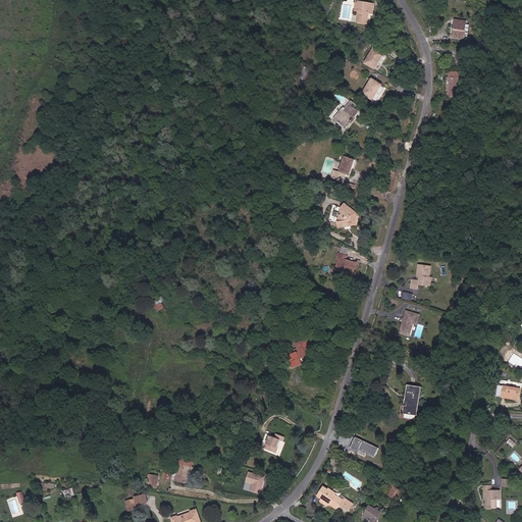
[(372,13),(373,13),(374,5),(363,3),(361,14),(359,25),(369,28),(372,13)]
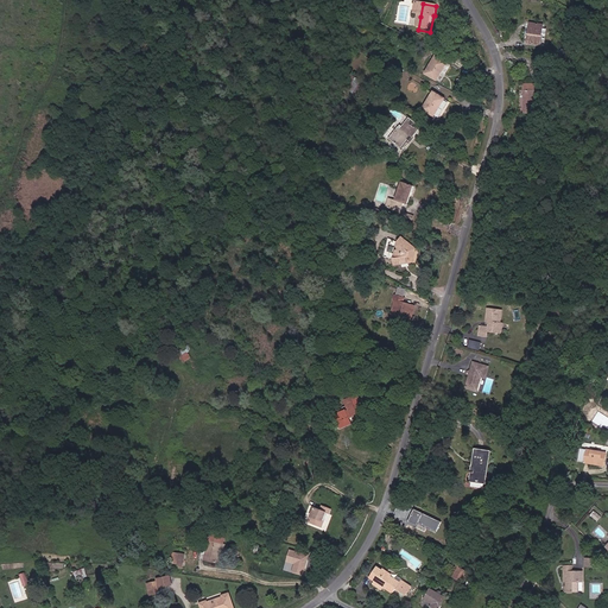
[(544,44),(548,25),(534,21),(531,40),(544,44)]
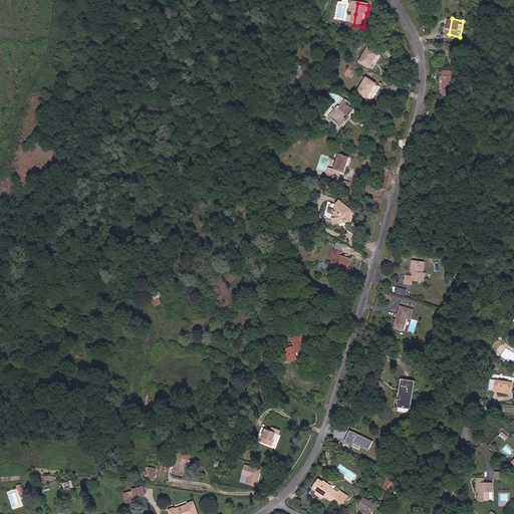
[(476,44),(474,44),(473,48),(484,50),(484,46),(481,45),(481,42),(477,41),(476,44)]
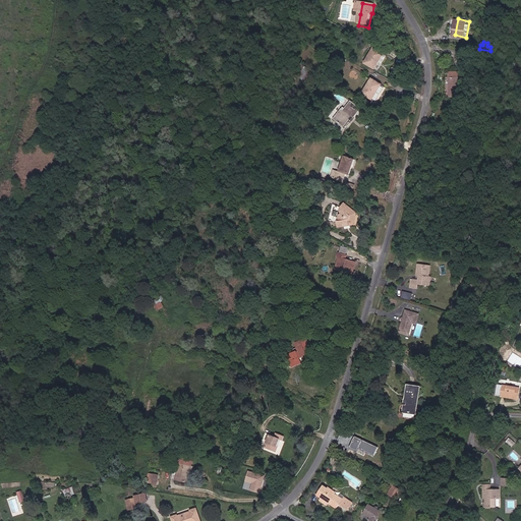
[(371,66),(381,52),(370,46),(361,60),(371,66)]
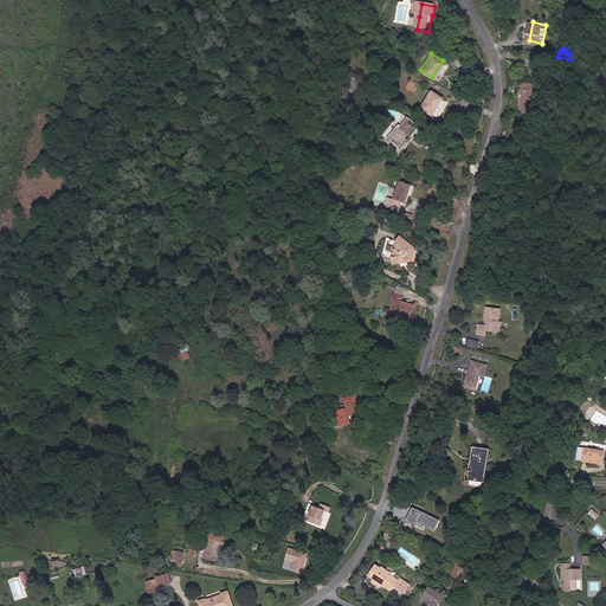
[(543,72),(546,63),(536,60),(534,70),(543,72)]
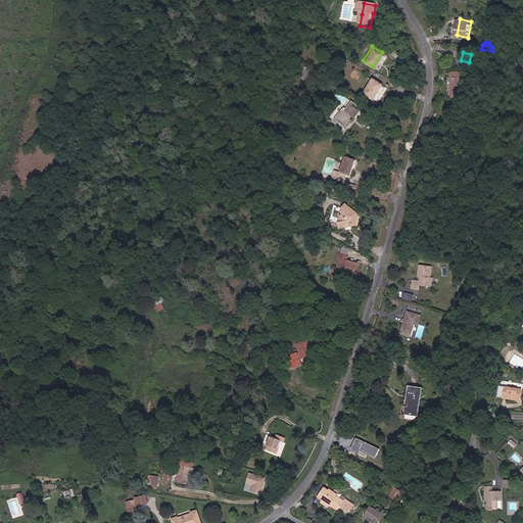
[(371,98),(381,83),(372,77),(362,92),(371,98)]
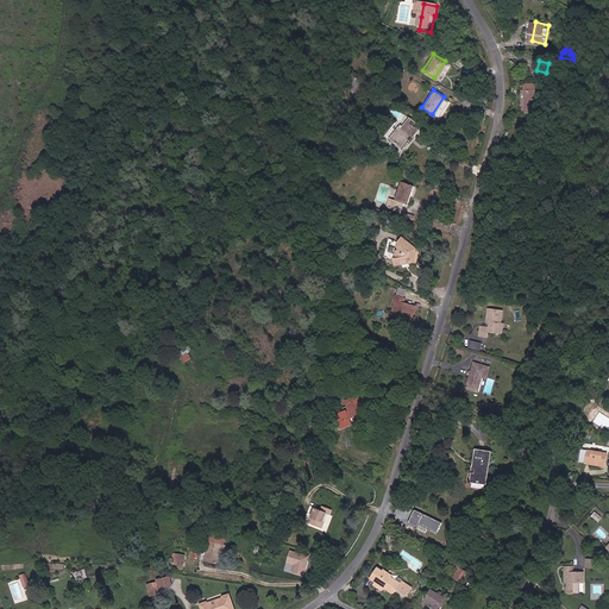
[(535,113),(539,93),(527,92),(525,112),(535,113)]
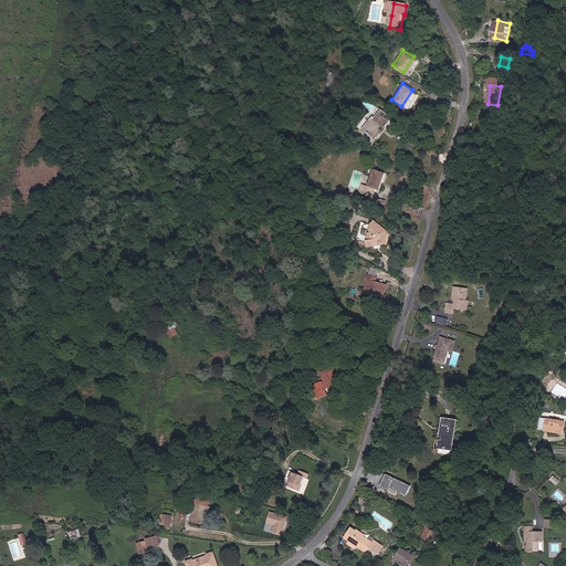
[(370,115),(366,121),(362,127),(373,135),(380,125),(383,127),(390,117),(379,108),(373,116),(370,115)]
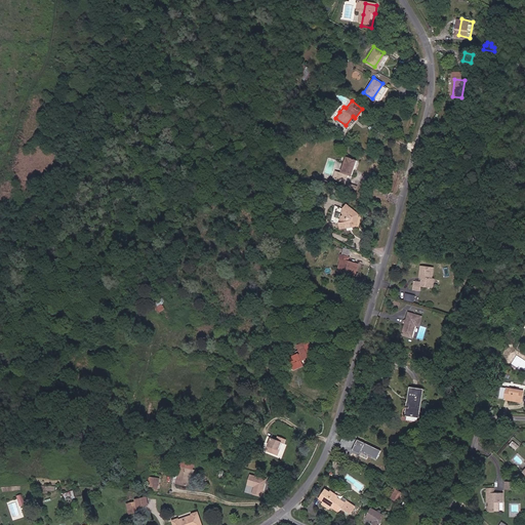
[(348,127),(355,118),(353,116),(346,125),(348,127)]
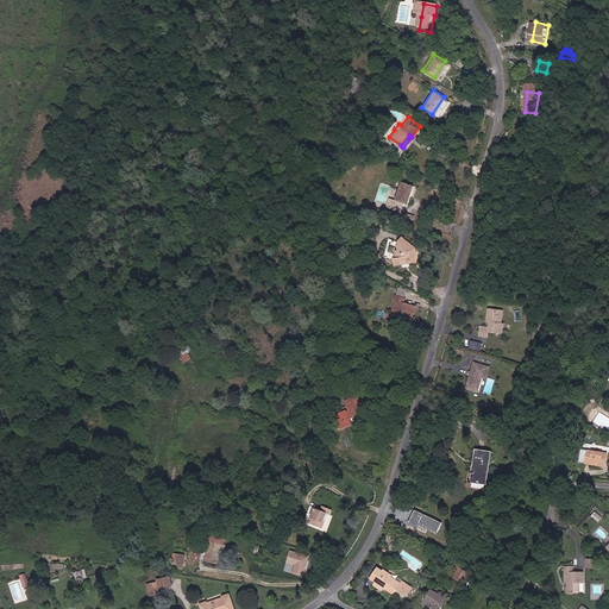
[(395,195),(390,205),(399,208),(399,207),(402,201),(407,202),(415,183),(403,177),(395,195)]
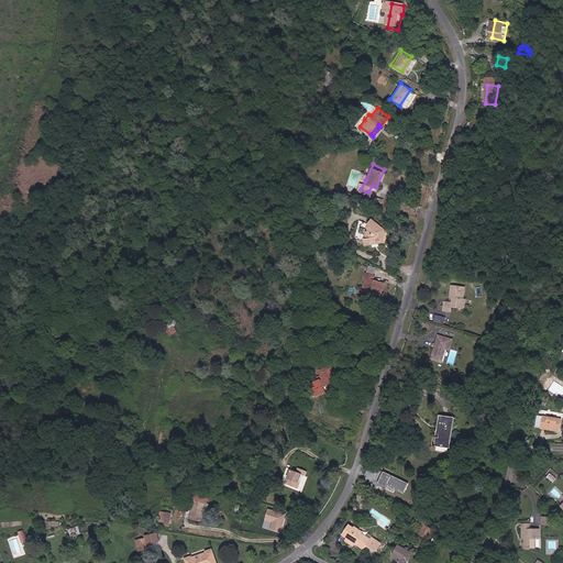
[(354,187),(361,189),(365,180),(359,178),(354,187)]
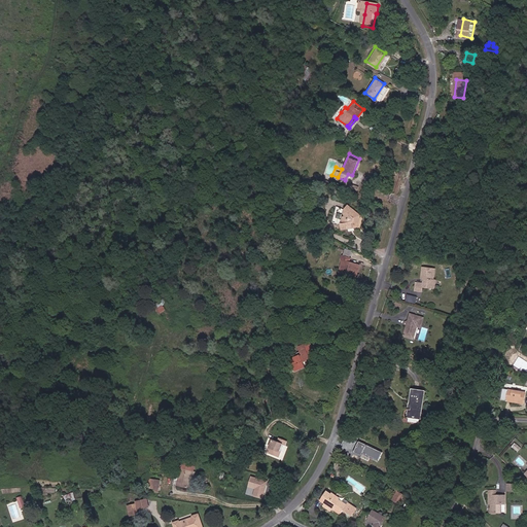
[(355,185),(349,181),(348,183),(346,188),(353,191),(355,185)]
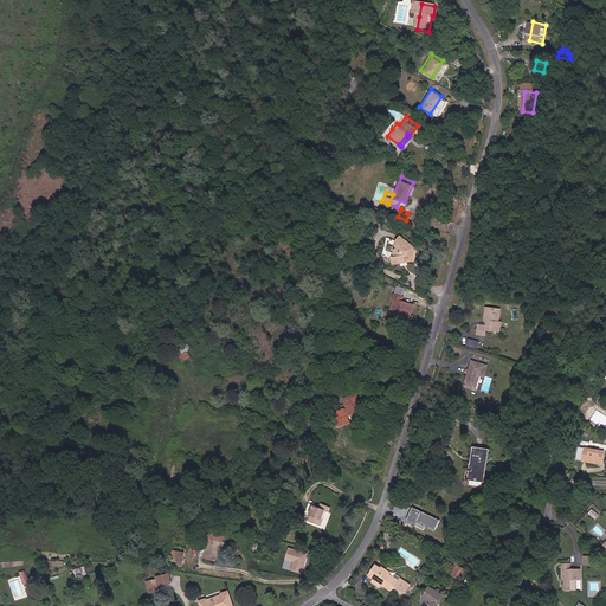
[(392,236),(407,249),(408,246),(395,232),(392,236)]
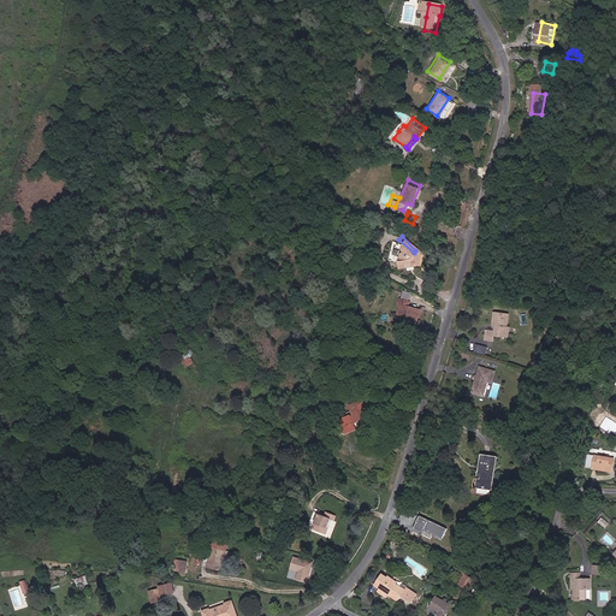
[(396,241),(390,256),(392,262),(410,262),(412,260),(408,259),(410,253),(414,253),(398,240),(396,241)]
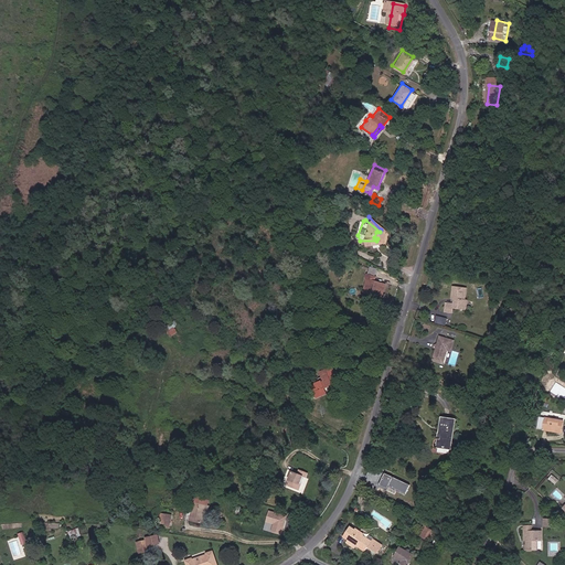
[(366,294),(373,295),(374,291),(376,292),(380,280),(373,278),(374,274),(366,270),(364,276),(369,277),(368,281),(363,280),(362,284),(360,283),(359,288),(368,291),(366,294)]
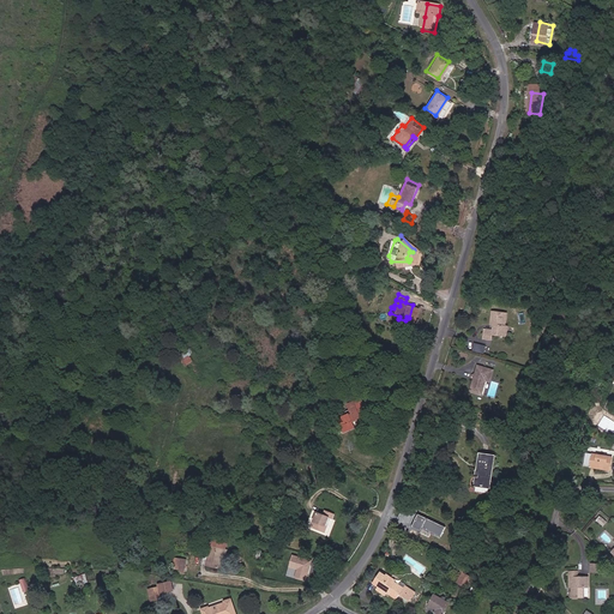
[(505,326),(506,313),(492,311),(489,324),(493,324),(492,330),(483,329),(482,338),(491,339),(491,335),(505,337),(507,326),(505,326)]
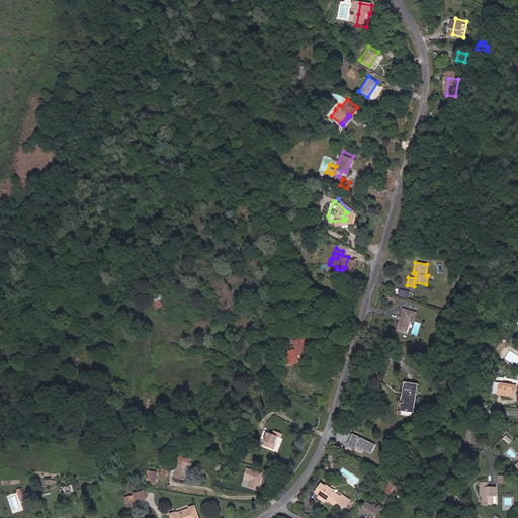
[(400,289),(399,295),(409,297),(410,290),(400,289)]
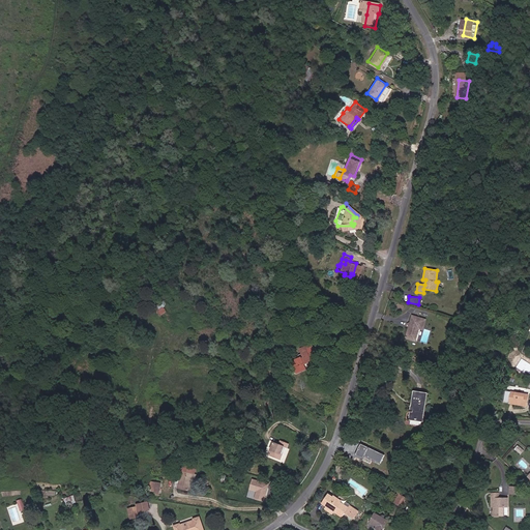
[(416,330),(417,328),(419,328),(422,329),(427,320),(413,316),(405,337),(412,340),(414,334),(413,333),(414,329),(416,330)]
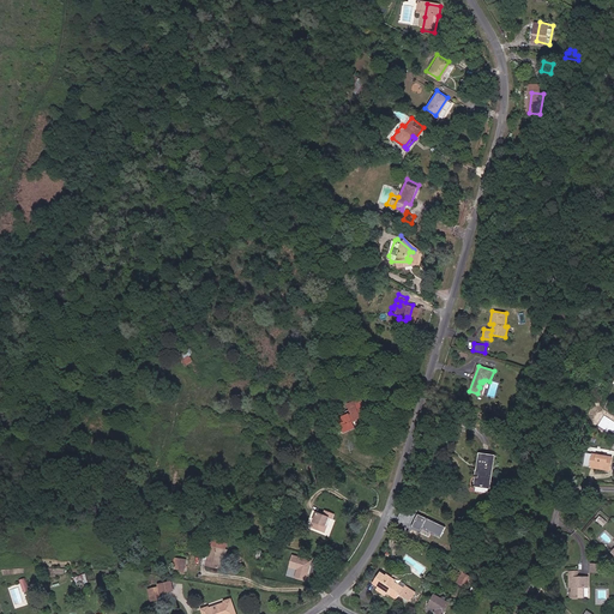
[(612,455),(591,451),(589,465),(603,468),(605,464),(609,467),(612,455)]
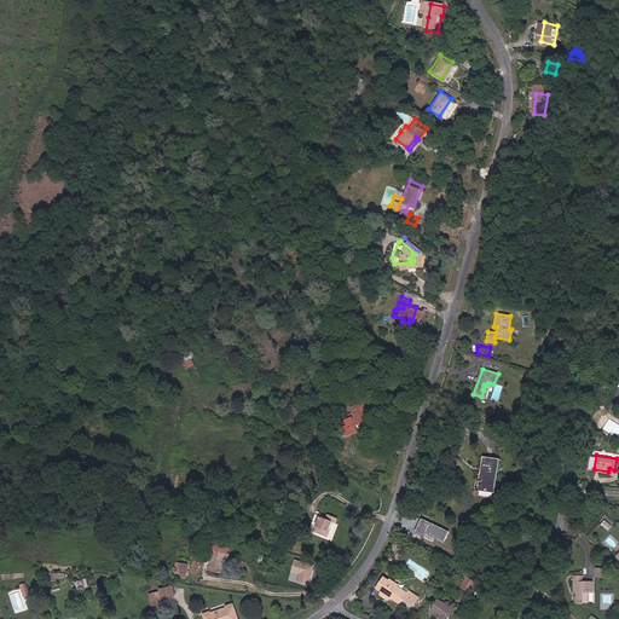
[(490,489),(495,457),(481,456),(479,470),(475,470),(475,476),(473,476),(474,479),(476,479),(475,487),(490,489)]
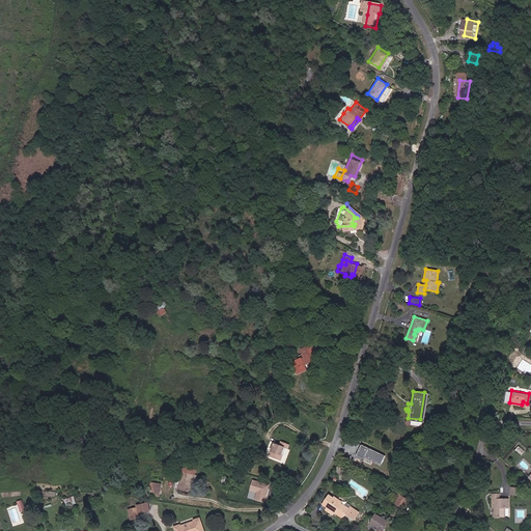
[(282,458),(285,453),(284,453),(287,447),(288,447),(290,448),(292,444),(286,441),(284,445),(279,442),(273,453),(282,458)]
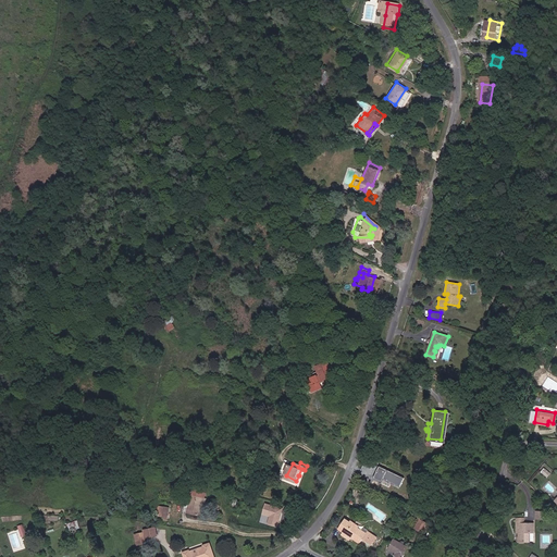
[(405,478),(380,467),(374,479),(383,482),(384,480),(400,486),(405,478)]
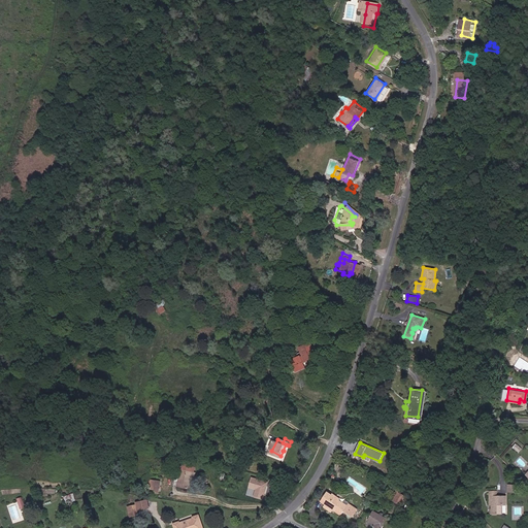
[(177,488),(189,492),(192,493),(197,477),(194,476),(196,470),(185,466),(177,488)]
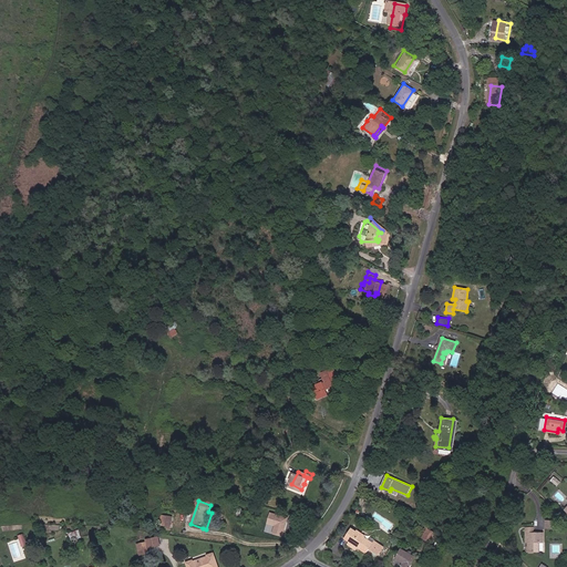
[(284,525),(285,521),(286,522),(288,517),(270,512),(267,523),(275,525),(272,532),(282,535),(286,525),(284,525)]
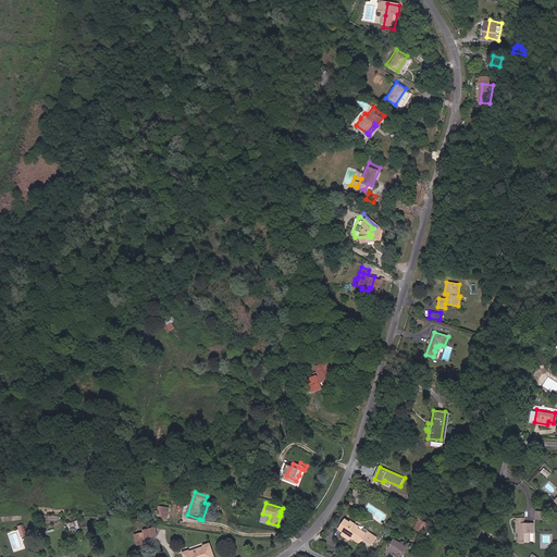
[(165,508),(160,507),(159,519),(166,521),(168,514),(165,512),(165,508)]
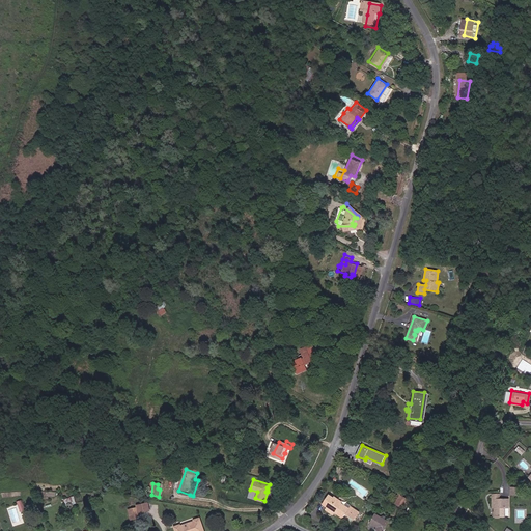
[(329,495),(323,504),(325,506),(332,511),(334,512),(342,519),(344,515),(353,522),(359,514),(351,508),(348,510),(333,497),(333,498),(329,495)]
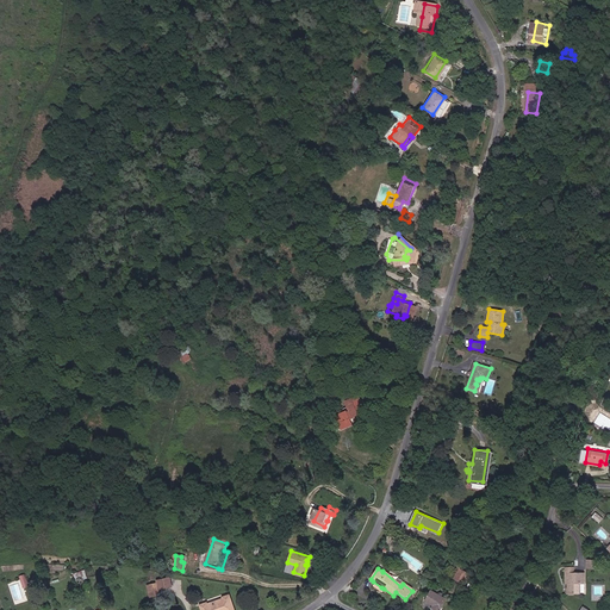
[(461,586),(466,576),(456,571),(450,580),(461,586)]
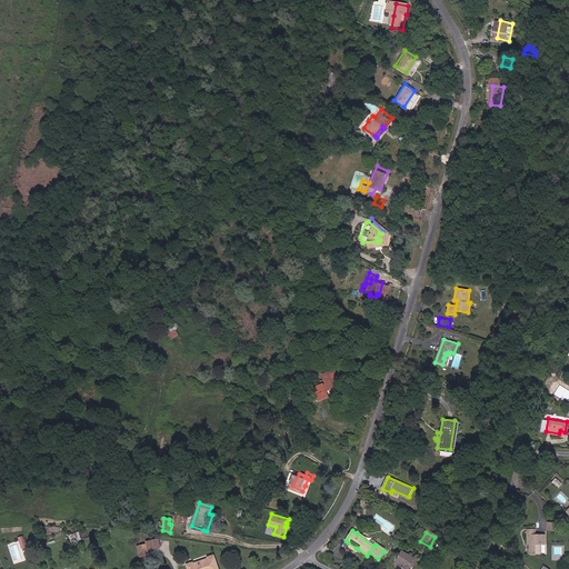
[(530,546),(530,548),(527,548),(528,555),(540,555),(540,545),(545,546),(545,535),(525,535),(525,546),(527,546),(530,546)]
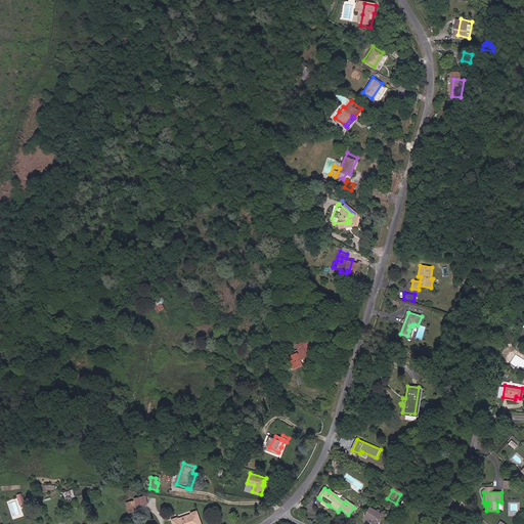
[(143,508),(141,499),(132,500),(133,509),(143,508)]
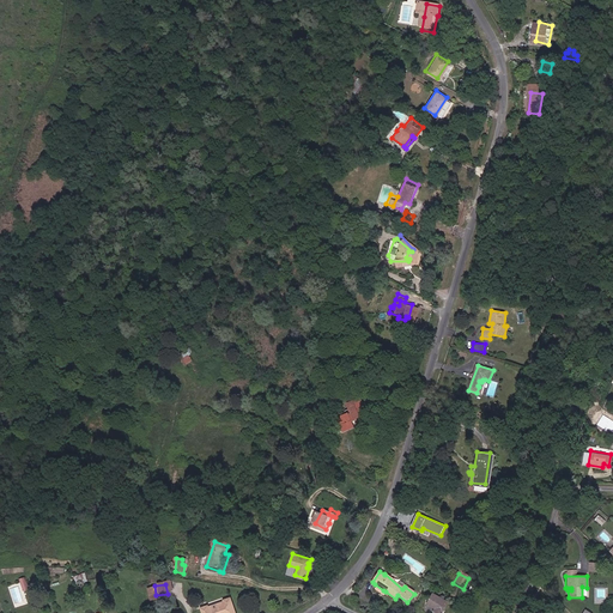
[(383,590),(375,584),(374,587),(383,595),(386,592),(383,590)]
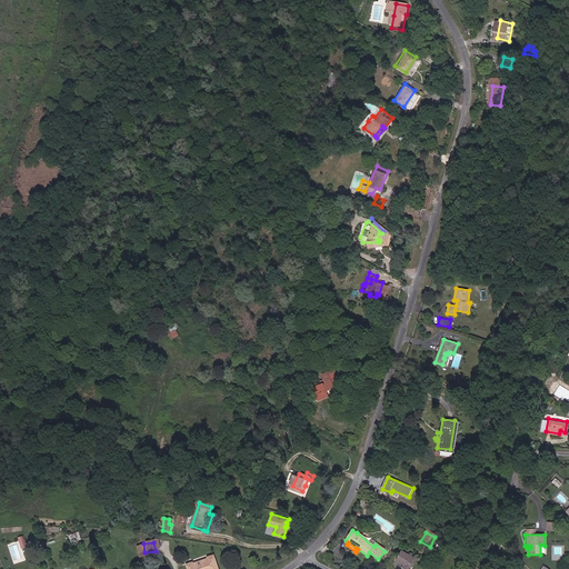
[(145,557),(143,547),(133,548),(136,558),(145,557)]
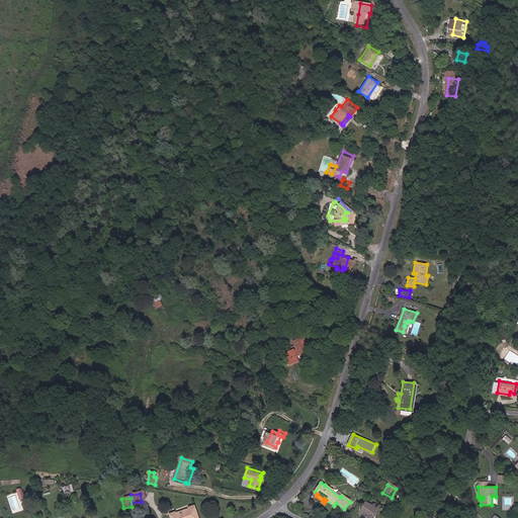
[(364,515),(368,516),(367,517),(374,517),(378,510),(363,501),(358,511),(364,515)]
